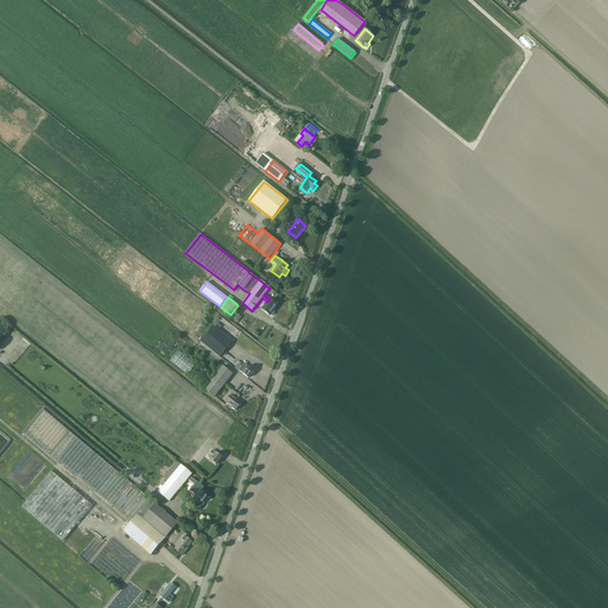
[(267,302),(261,309),(270,316),(278,305),(270,299),(267,302)]
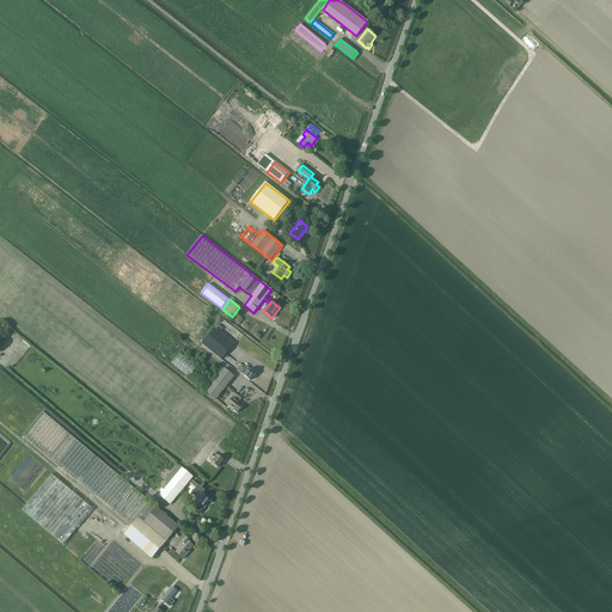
[(215,329),(203,344),(221,359),(233,344),(215,329)]
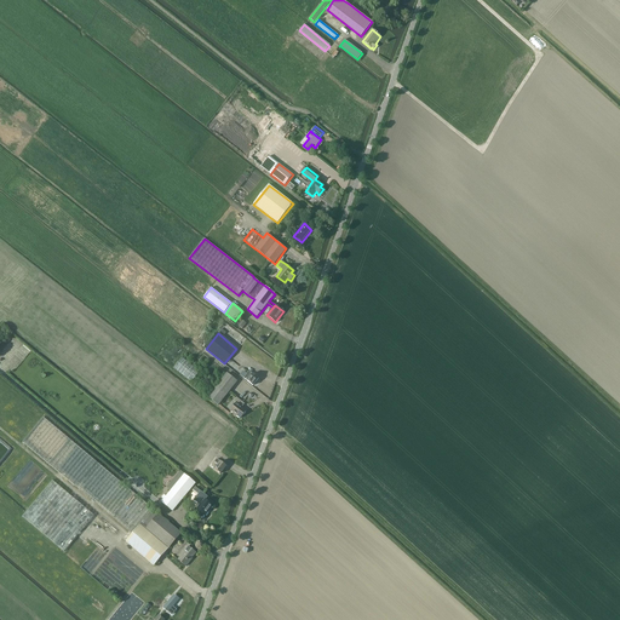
[(191,383),(194,379),(200,372),(182,357),(173,368),(191,383)]
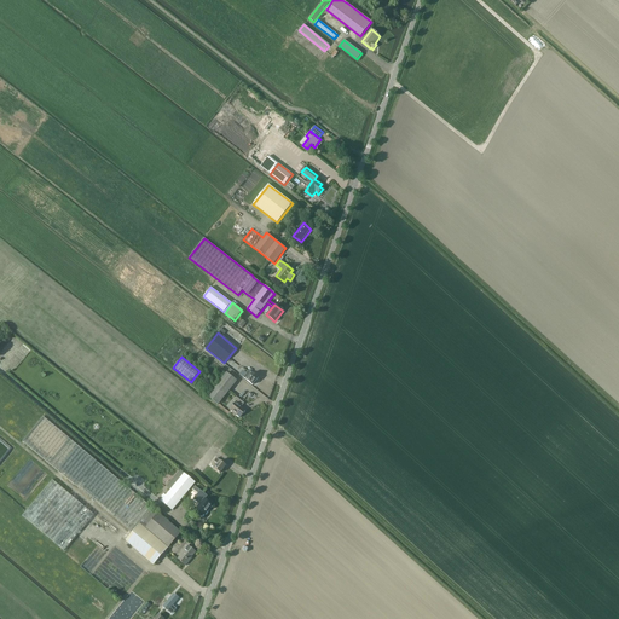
[(218,405),(237,381),(226,372),(207,397),(218,405)]
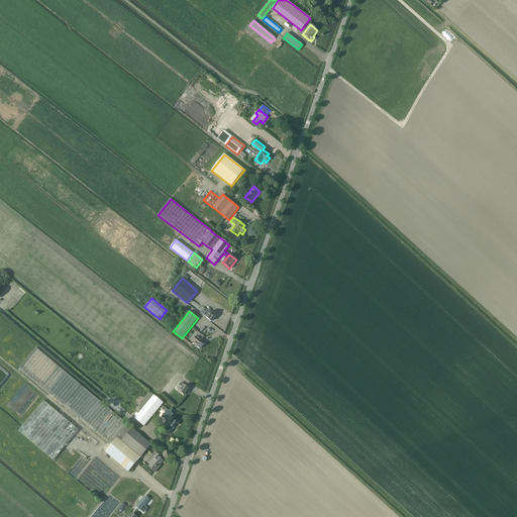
[(201,311),(199,313),(203,316),(203,315),(211,322),(215,317),(207,311),(205,313),(204,314),(201,311)]
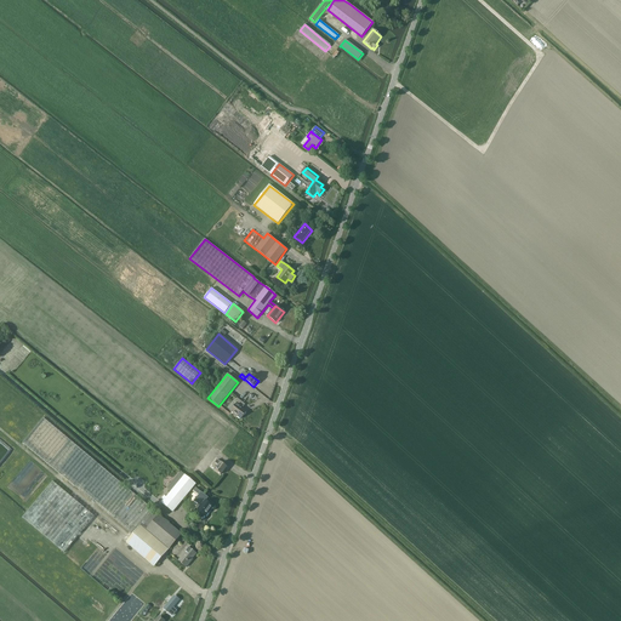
[(240,420),(246,411),(243,408),(245,404),(238,399),(235,403),(237,403),(229,411),(240,420)]
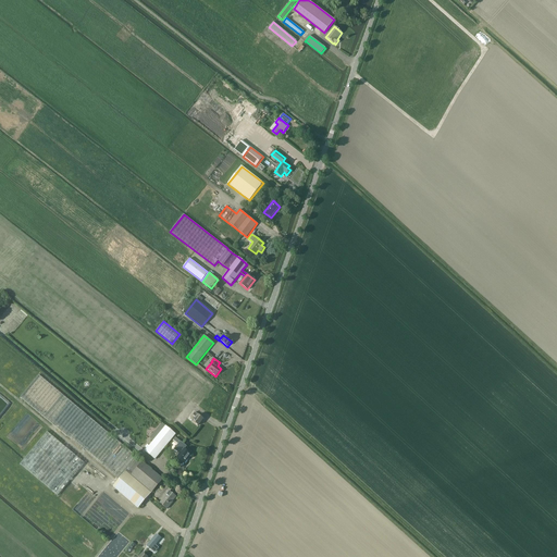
[(20,397),(119,480),(137,457),(39,375),(20,397)]
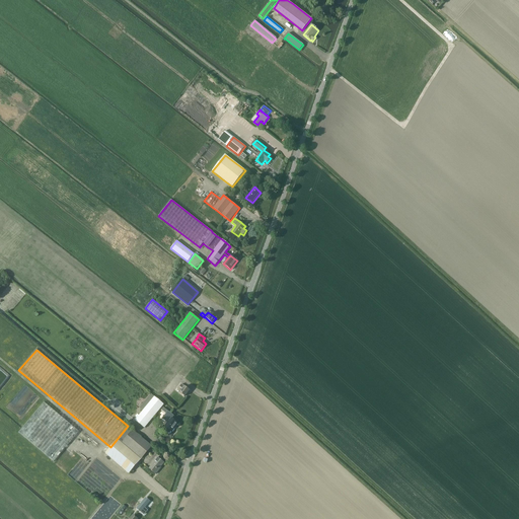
[(186,396),(190,391),(181,384),(179,387),(182,389),(179,392),(186,396)]
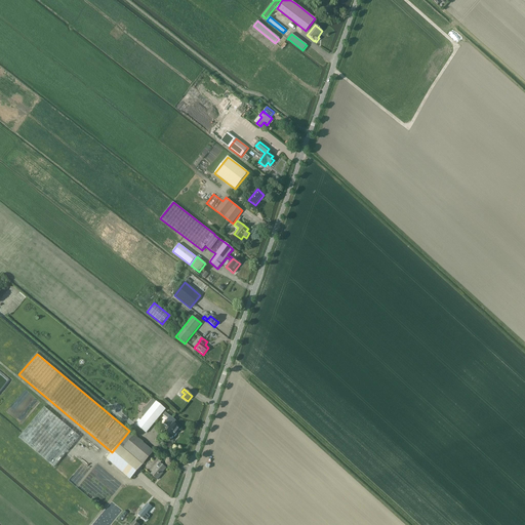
[(171,400),(178,392),(175,390),(168,398),(171,400)]
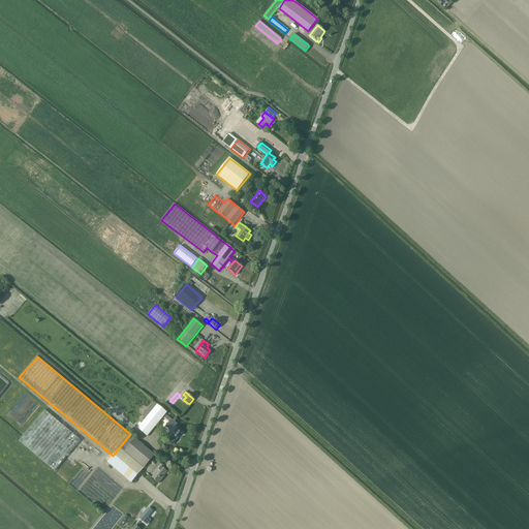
[(139,428),(137,430),(147,438),(165,416),(167,413),(165,412),(157,406),(142,425),(139,424),(137,426),(139,428)]
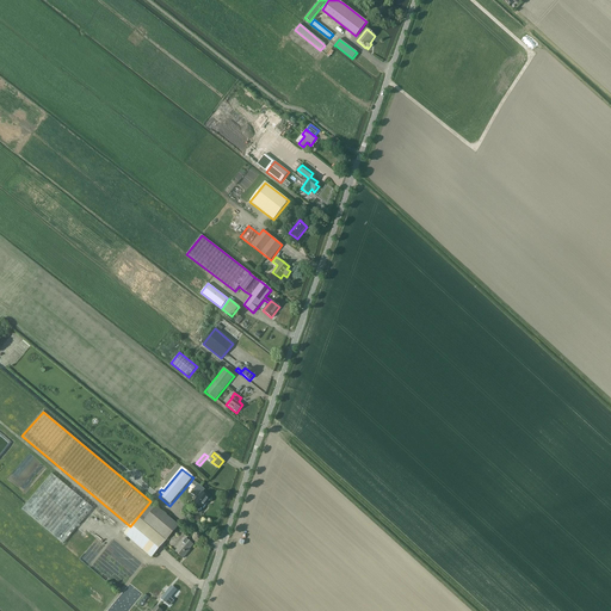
[(65,544),(94,508),(53,474),(23,510),(65,544)]
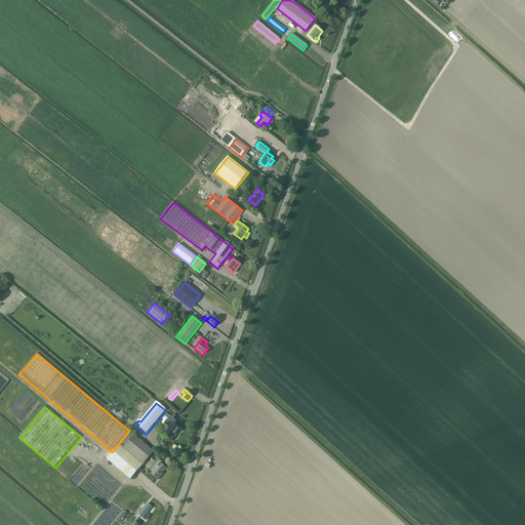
[(170,429),(167,433),(168,434),(167,435),(168,437),(169,438),(171,438),(172,437),(174,438),(182,430),(174,425),(176,421),(170,417),(165,425),(170,429)]
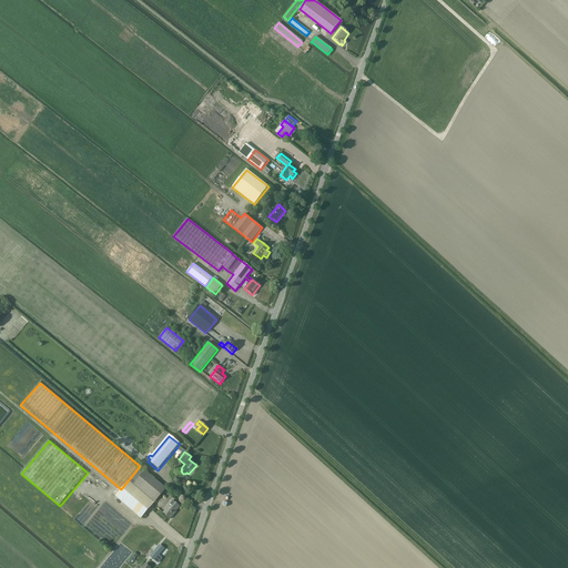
[(146,472),(140,466),(121,489),(115,496),(142,519),(166,489),(145,473),(146,472)]
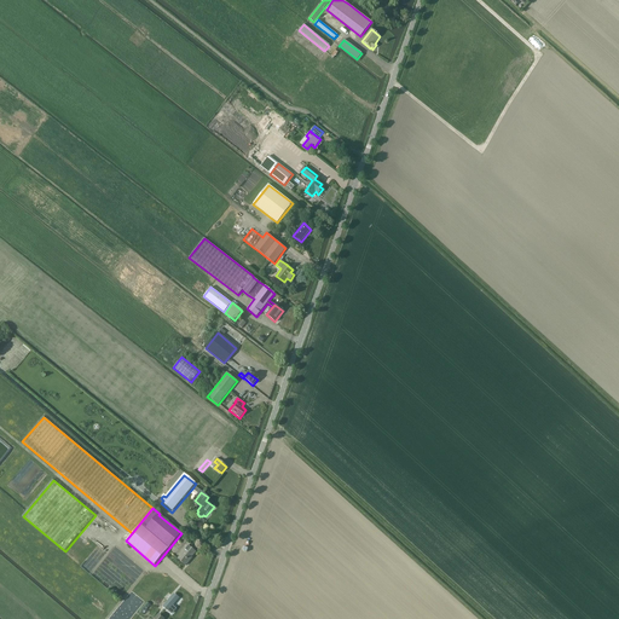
[(190,561),(194,556),(196,553),(189,547),(178,560),(186,566),(191,561),(190,561)]
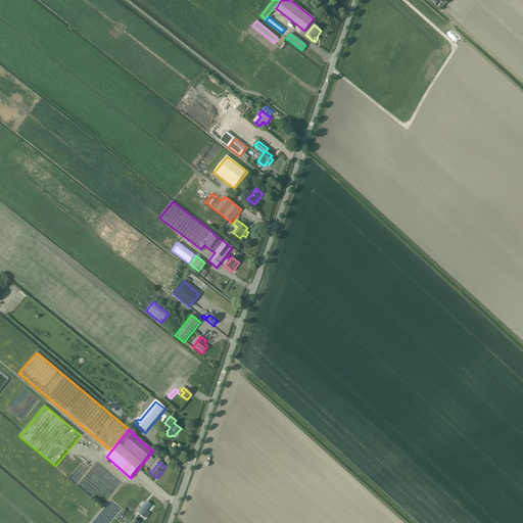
[(145,512),(151,506),(147,503),(139,513),(145,518),(148,515),(145,512)]
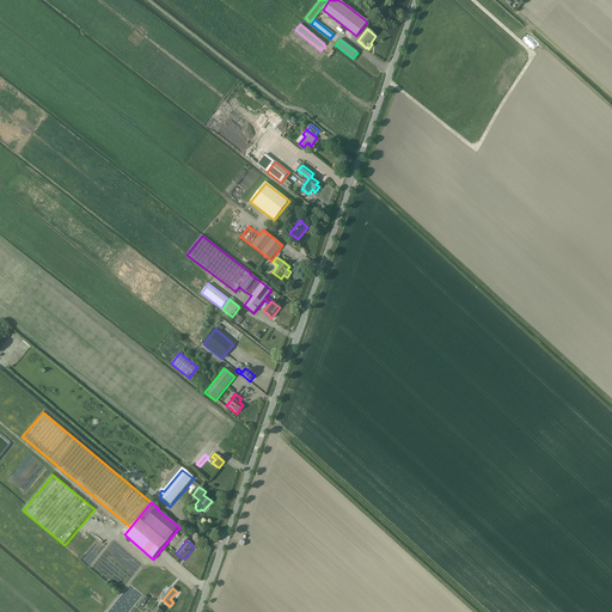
[(128,594),(120,605),(123,607),(133,598),(128,594)]
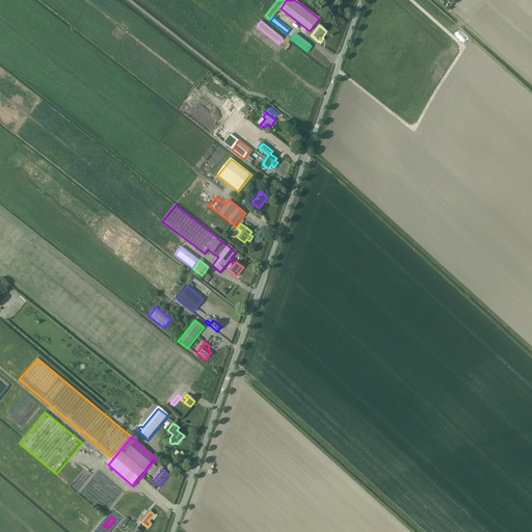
[(126,516),(120,525),(123,528),(129,519),(126,516)]
